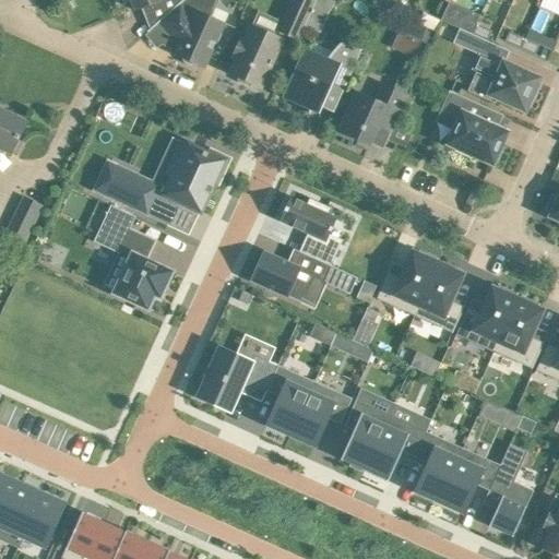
[(130,0),(134,11),(142,9),(156,24),(147,32),(147,33),(158,23),(185,0),(130,0)]
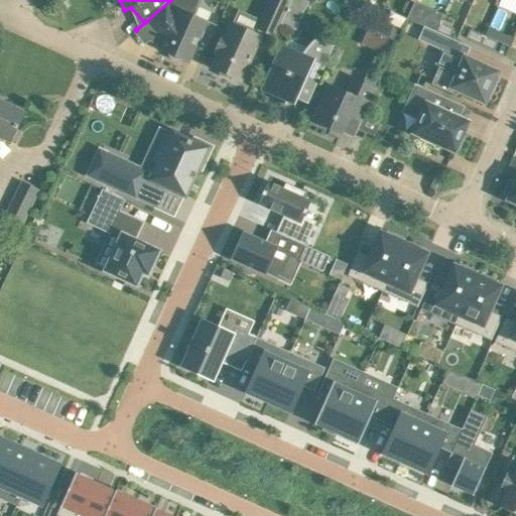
[(202,0),(170,0),(146,21),(157,34),(162,29),(169,32),(161,51),(168,54),(169,58),(173,60),(176,61),(180,60),(187,63),(207,21),(195,15),(202,0)]
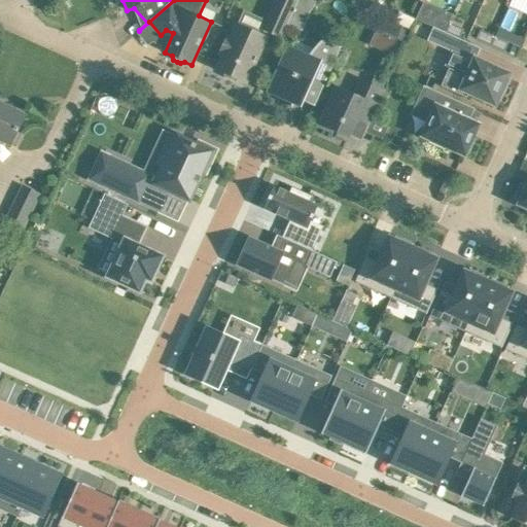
[(280,38),(296,1),(293,0),(273,0),(260,29),(280,38)]
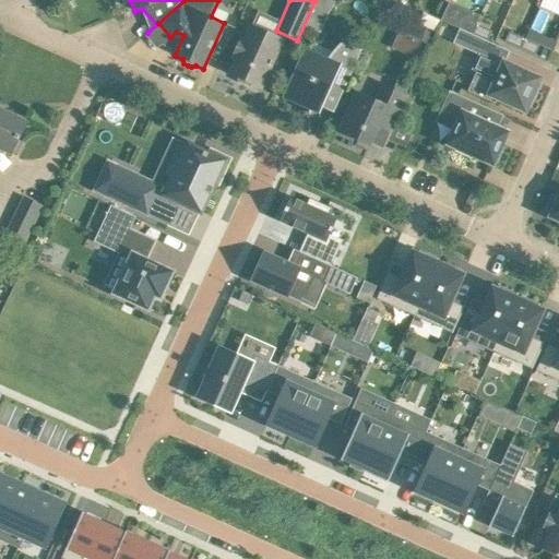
[(472,35),(477,24),(462,18),(458,28),(461,30),(472,35)]
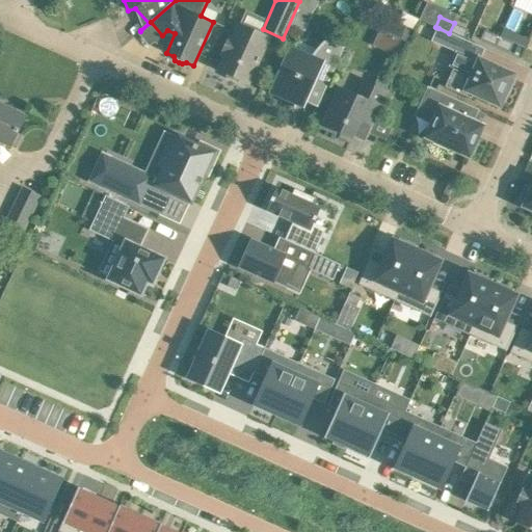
[(463,40),(469,30),(454,23),(449,33),(463,40)]
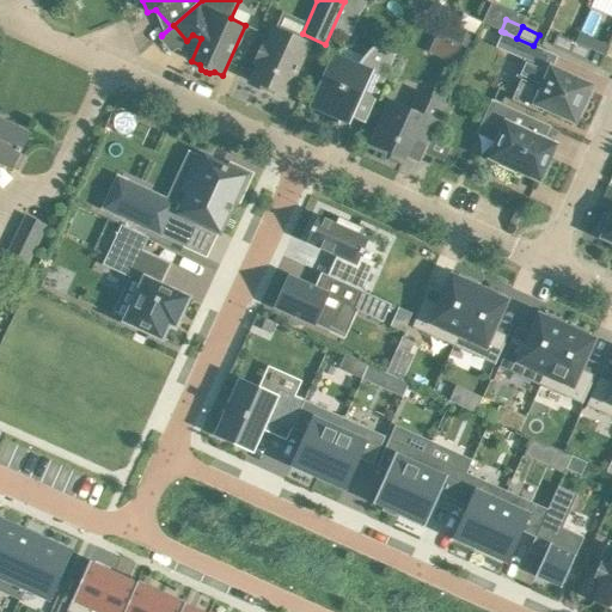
[(285,96),(308,43),(276,28),(268,46),(264,43),(255,63),(259,65),(252,81),(259,85),(261,90),(273,96),(275,92),(285,96)]
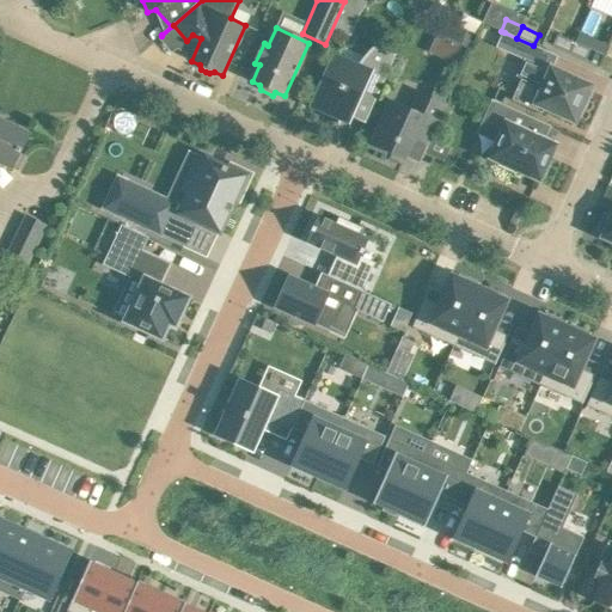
[(473,37),(459,31),(454,41),(452,46),(466,51),(473,37)]
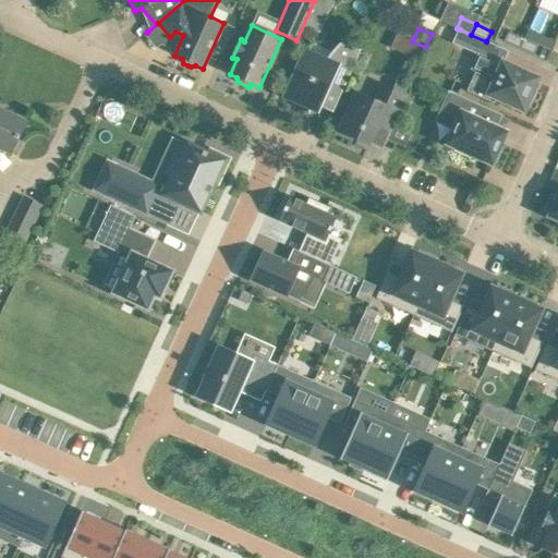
[(504,63),(508,52),(486,41),(471,35),(460,29),(455,41),(478,52),(502,63),(502,62),(504,63)]
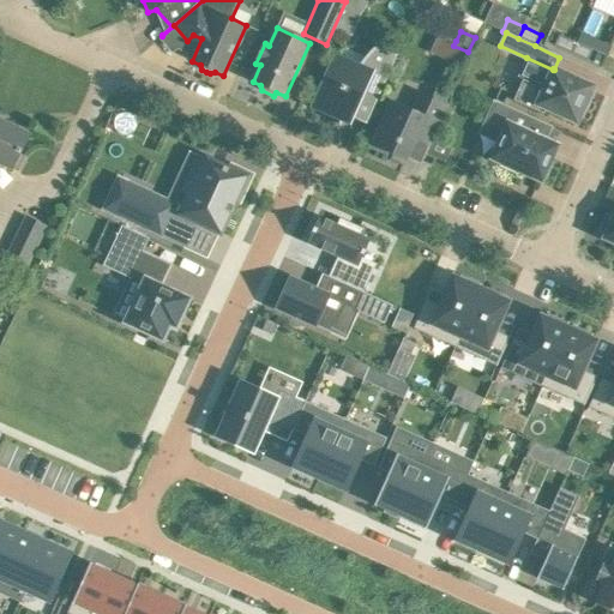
[(439,34),(429,53),(461,67),(468,52),(453,46),(456,41),(439,34)]
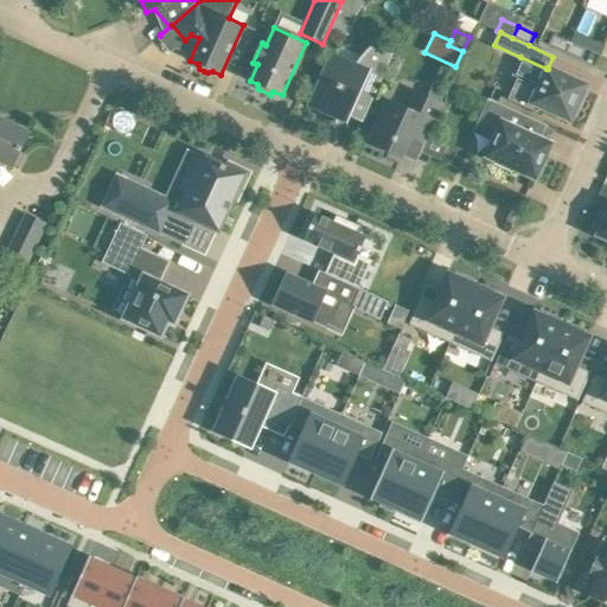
[(564,53),(569,43),(554,36),(549,46),(564,53)]
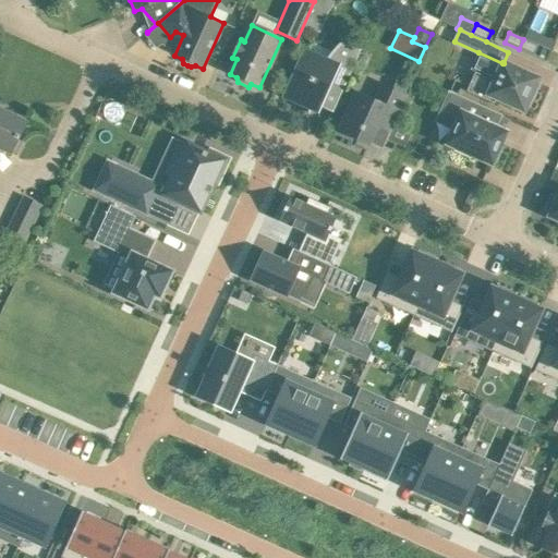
[(538,46),(523,39),(519,49),(534,56),(538,46)]
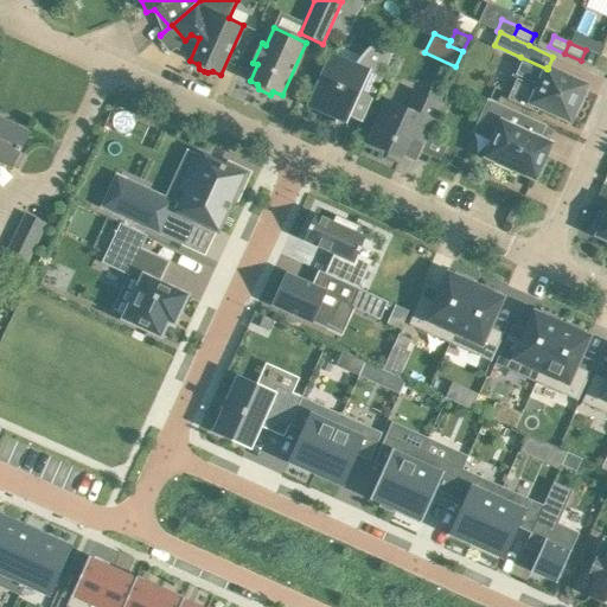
[(372,48),(374,45),(372,44),(359,59),(355,66),(351,71),(331,63),(311,108),(336,119),(336,122),(337,122),(337,120),(344,123),(347,115),(362,121),(391,55),(372,48)]
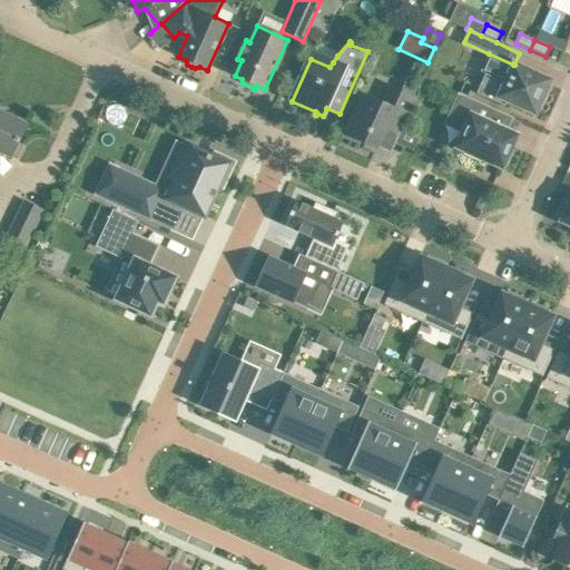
[(485,74),(477,92),(504,106),(508,100),(534,112),(541,98),(546,100),(552,86),(548,84),(550,81),(514,65),(513,64),(513,65),(489,53),(481,71),(485,74)]
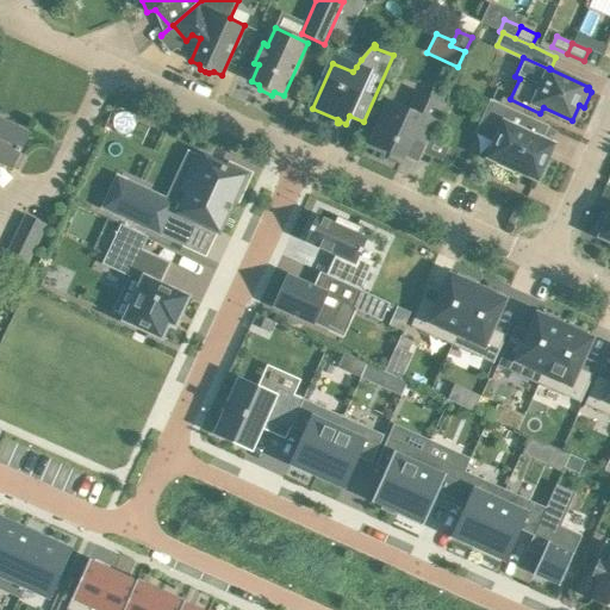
[(412,137),(427,144),(444,105),(443,105),(449,91),(434,85),(428,98),(417,93),(410,111),(388,101),(369,144),(402,160),(412,137)]
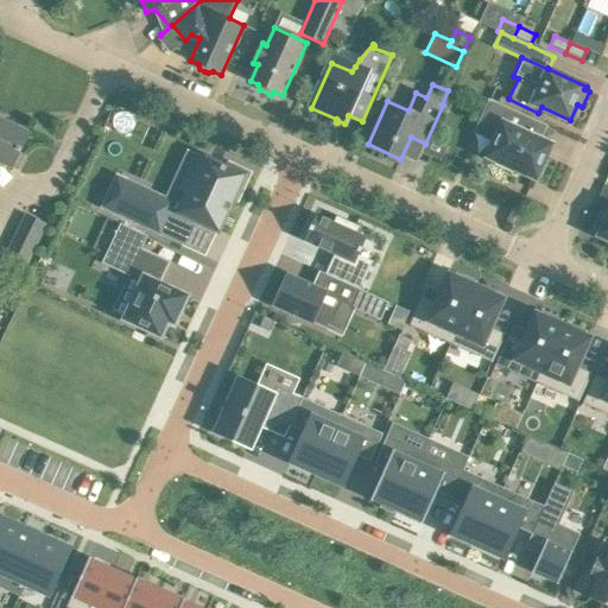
[(454,87),(449,97),(470,108),(476,96),(454,87)]
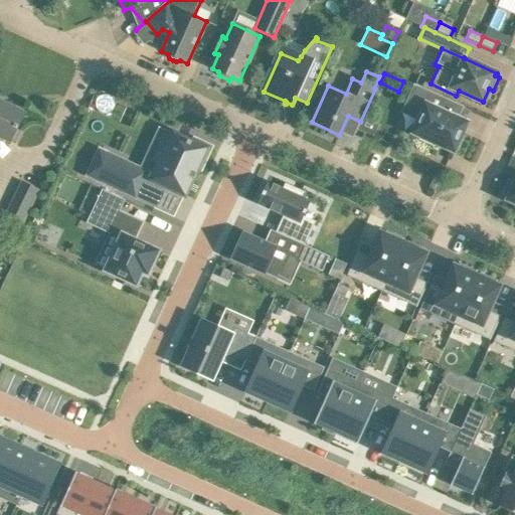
[(413,133),(416,134),(418,135),(416,138),(434,146),(435,142),(453,150),(455,146),(458,147),(463,137),(460,136),(466,123),(458,119),(464,107),(413,83),(412,84),(414,86),(403,112),(419,119),(413,133)]
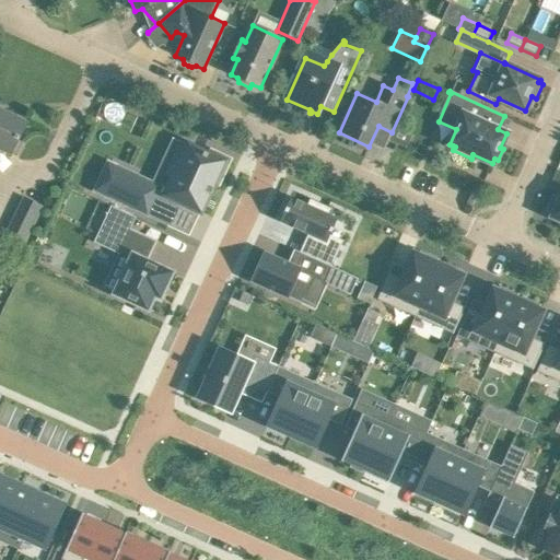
[(23,140),(18,138),(25,123),(0,111),(0,147),(15,154),(23,140)]
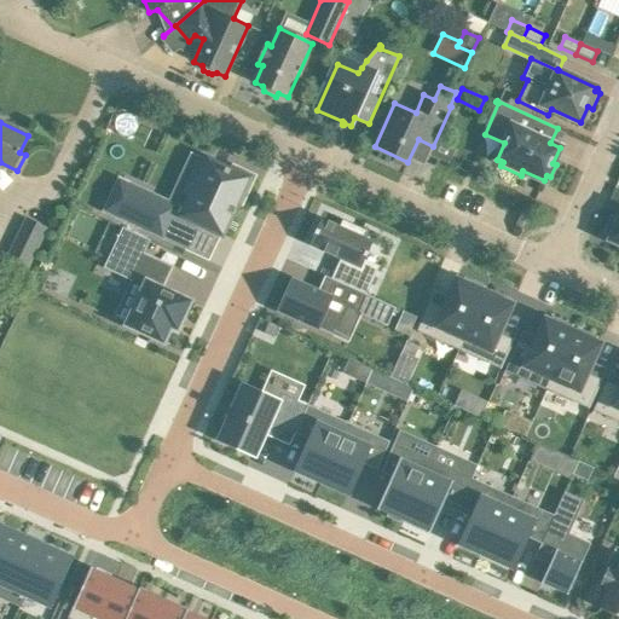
[(122,202),(117,198),(109,215),(185,250),(197,223),(221,233),(236,202),(239,203),(238,204),(242,206),(242,204),(241,203),(252,177),(233,167),(233,165),(232,163),(230,167),(232,167),(230,171),(208,160),(190,198),(178,192),(174,202),(132,183),(122,202)]
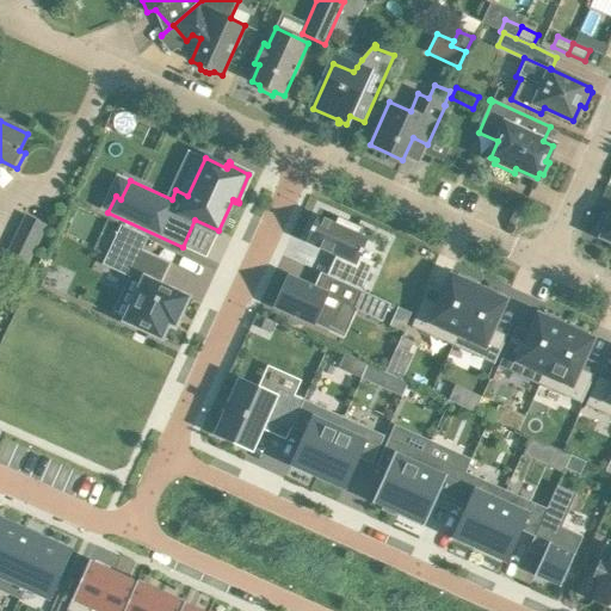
[(610,189),(606,187),(600,199),(610,203),(610,189)]
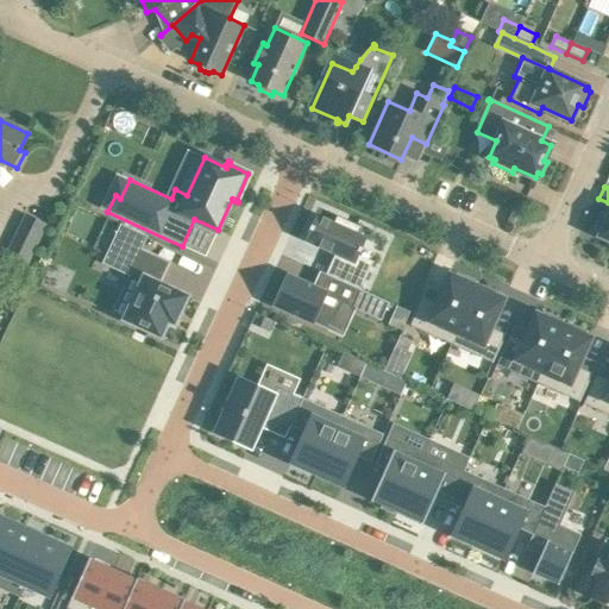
[(608,211),(608,214),(601,212),(594,230),(600,232),(597,237),(608,242),(608,211)]
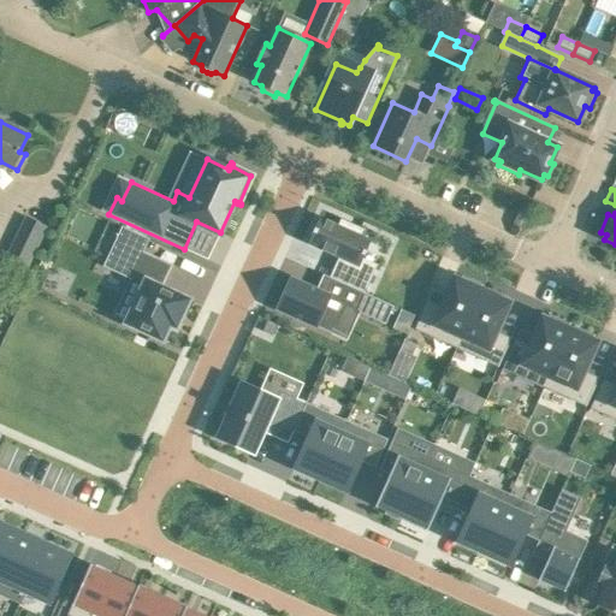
[(27,218),(17,237),(36,246),(45,227),(27,218)]
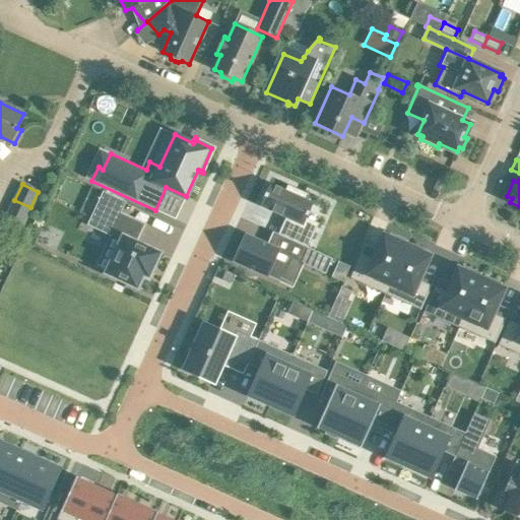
[(270,184),(260,206),(285,217),(278,234),(308,248),(319,223),(307,218),(313,203),(307,200),(309,194),(287,185),(285,190),(270,184)]
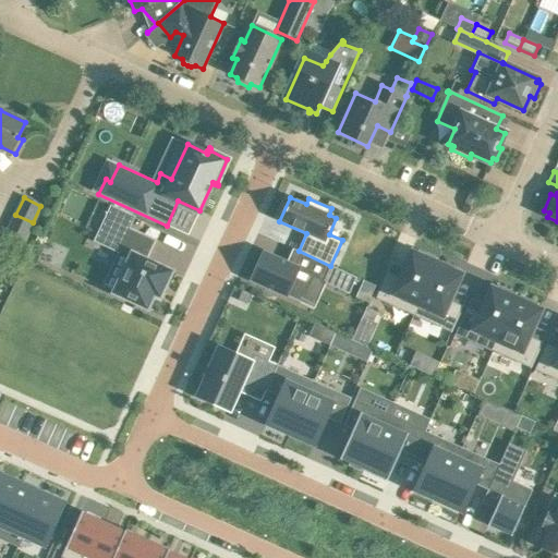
[(143,258),(145,253),(148,254),(155,240),(130,228),(135,217),(110,205),(93,242),(130,258),(113,293),(147,310),(154,294),(160,298),(172,271),(143,258)]
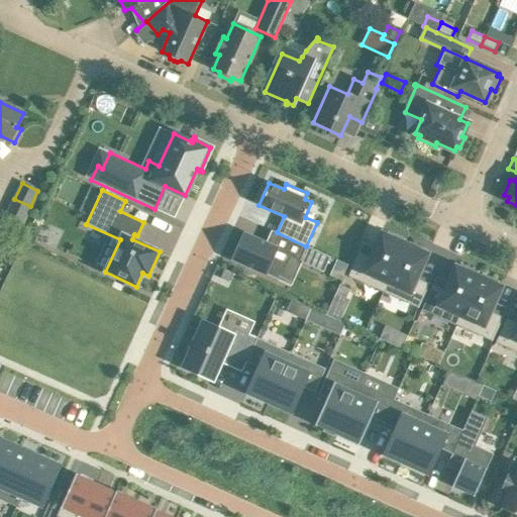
[(244,234),(233,260),(279,280),(286,263),(289,257),(295,261),(302,263),(323,273),(330,257),(278,233),(272,246),(244,234)]
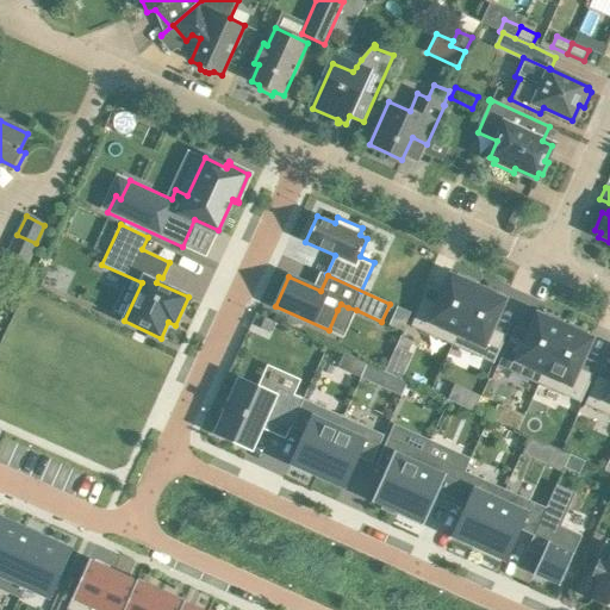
[(452,344),(478,287),(474,286),(475,282),(459,275),(456,278),(452,277),(453,275),(450,275),(437,304),(423,298),(411,327),(452,344)]
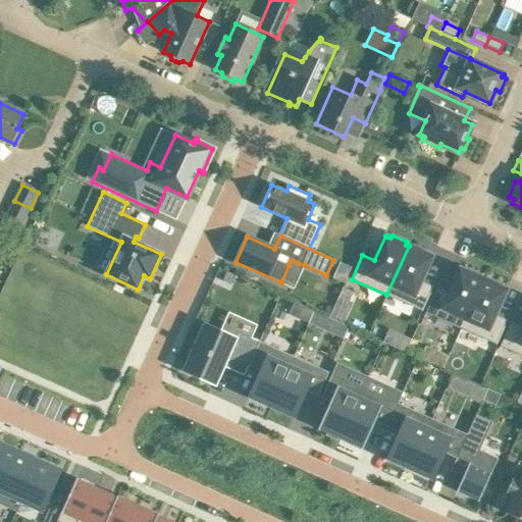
[(421,281),(432,256),(430,255),(430,256),(409,246),(386,295),(422,311),(432,286),(421,281)]
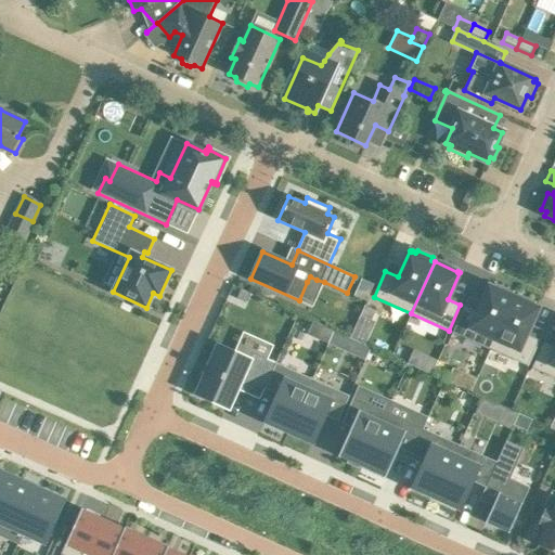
[(361,279),(355,296),(366,300),(373,284),(361,279)]
